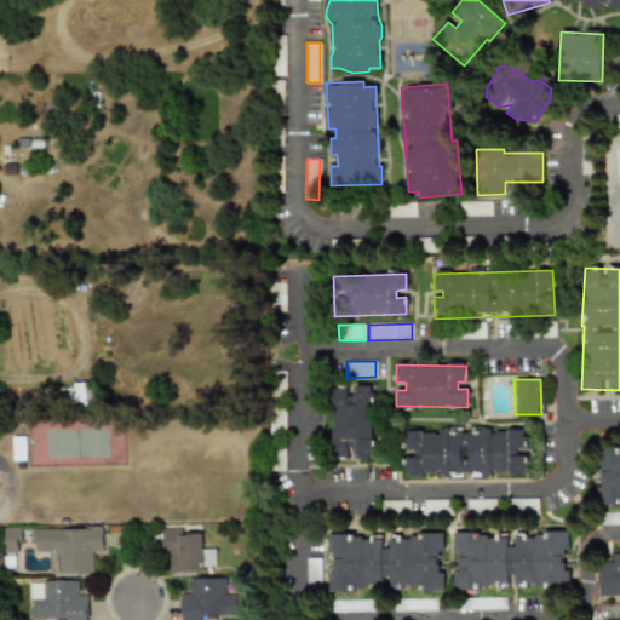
[(331,388),(331,457),(351,457),(351,458),(371,459),(372,386),(350,386),(350,388),(331,388)]
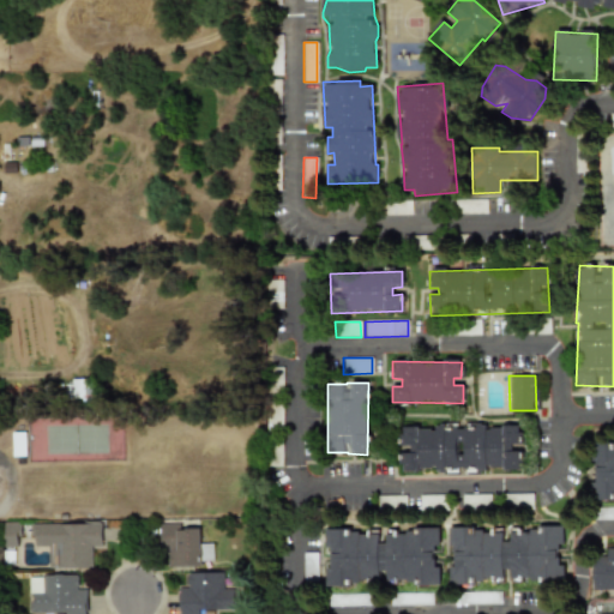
[(522,469),(521,447),(519,447),(519,427),(486,428),(486,423),(470,425),(470,429),(458,429),(457,425),(435,425),(435,428),(401,428),(402,450),(401,450),(401,470),(437,469),(438,474),(458,474),(458,471),(522,469)]
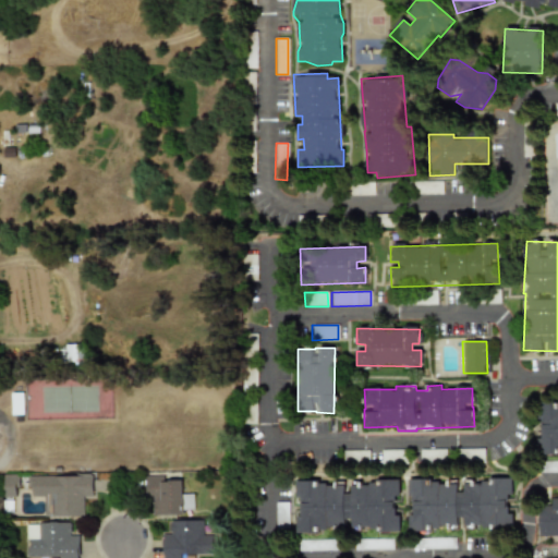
[(22,414),(22,392),(11,393),(11,414),(22,414)]
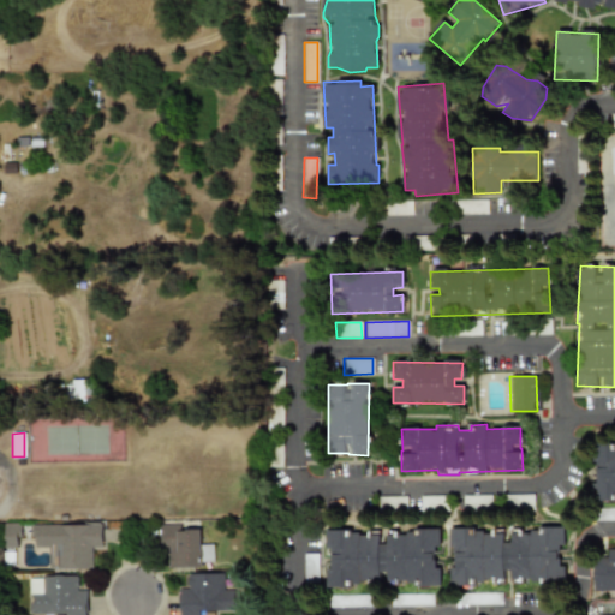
[(614,501),(614,446),(595,446),(595,502),(614,501)]
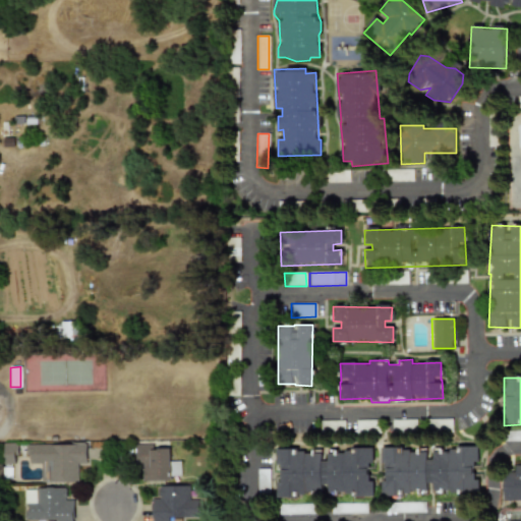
[(520,441),(520,430),(505,430),(504,441),(520,441)]
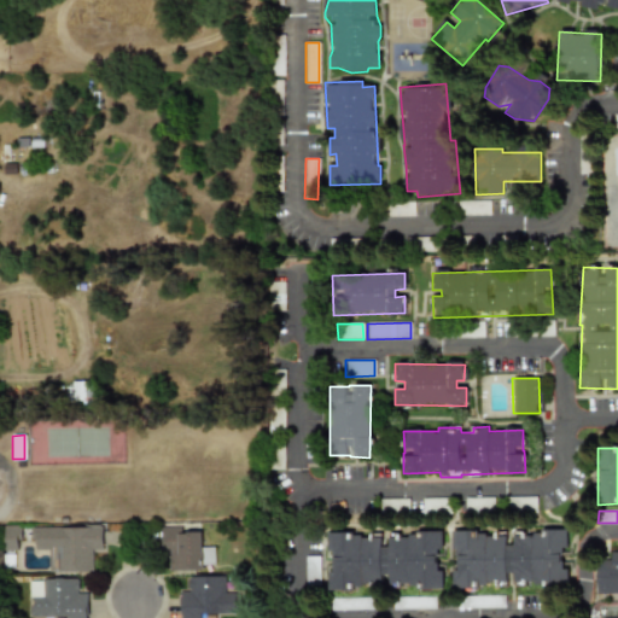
[(4,549),(21,549),(21,525),(4,525),(4,549)]
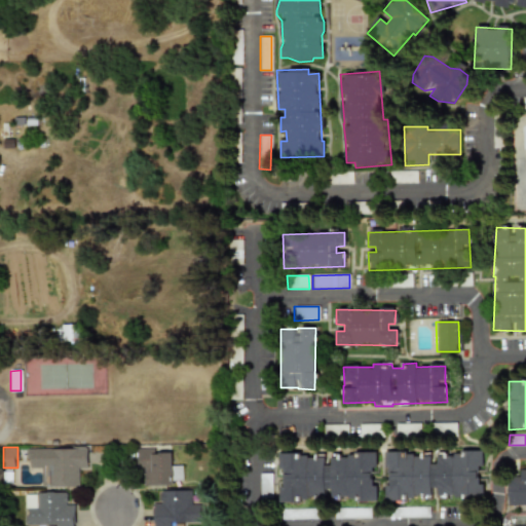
[(27,467),(40,467),(40,487),(77,486),(77,468),(87,468),(87,447),(26,448),(27,467)]
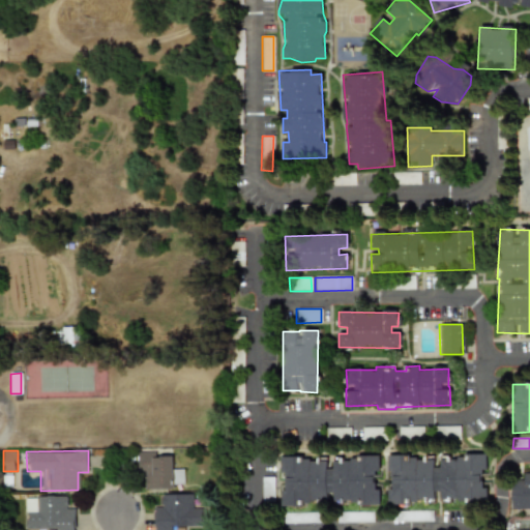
[(139,488),(183,488),(183,466),(172,466),(172,451),(139,452),(139,488)]
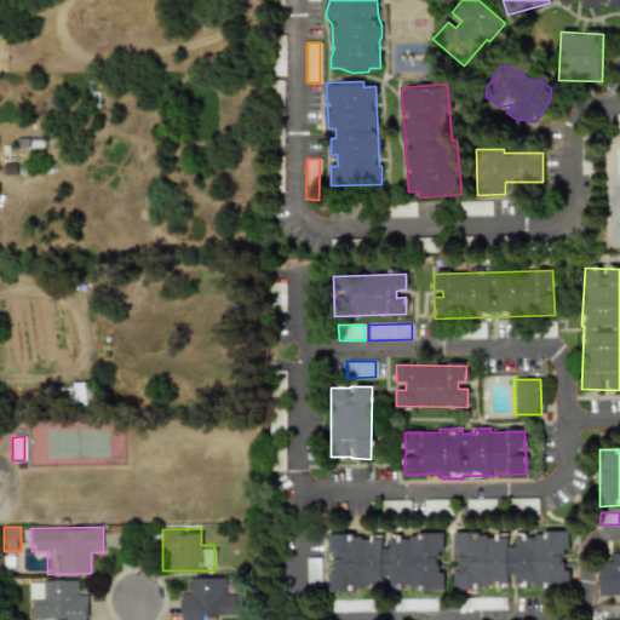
[(454,590),(514,586),(511,547),(507,547),(506,532),(455,535),(458,570),(453,570),(454,590)]
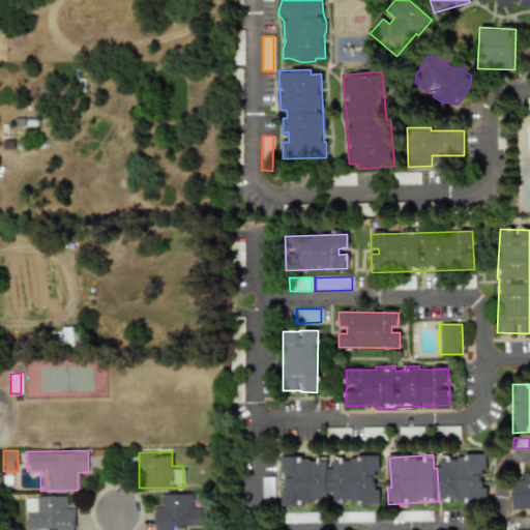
[(440,457),(441,501),(486,501),(486,455),(440,457)]
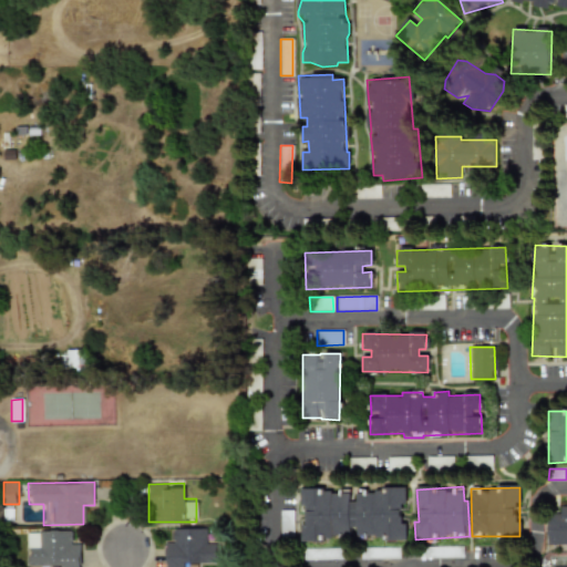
[(350,490),(302,490),(302,525),(300,525),(300,540),(350,540),(350,528),(356,528),(356,502),(350,502),(350,490)]
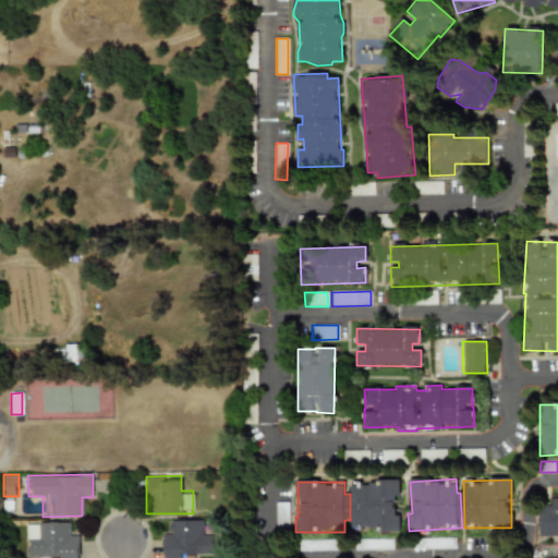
[(351,531),(400,530),(399,516),(395,516),(395,497),(399,497),(399,482),(350,483),(351,531)]
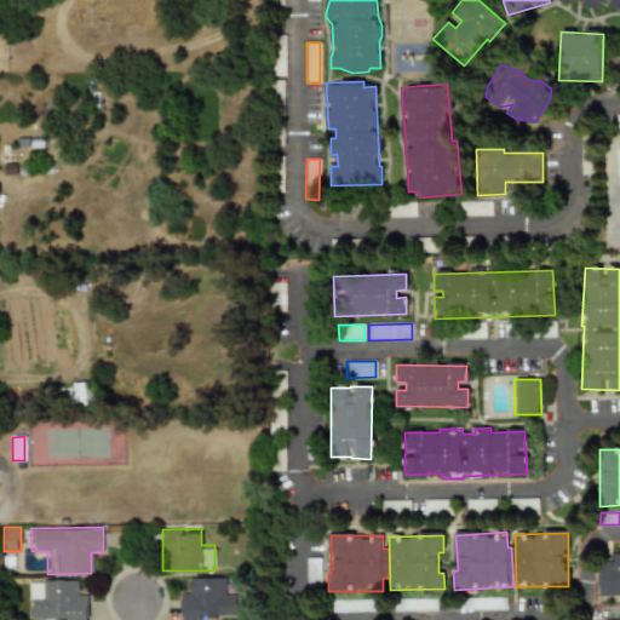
[(619,554),(612,554),(612,566),(598,564),(597,596),(619,596),(619,554)]
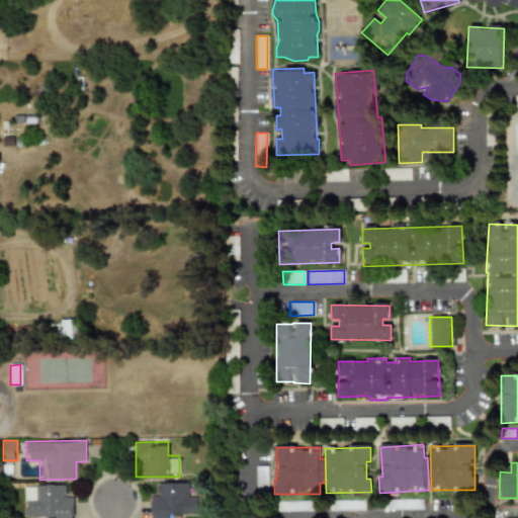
[(267,466),(256,466),(256,490),(267,490),(267,466)]
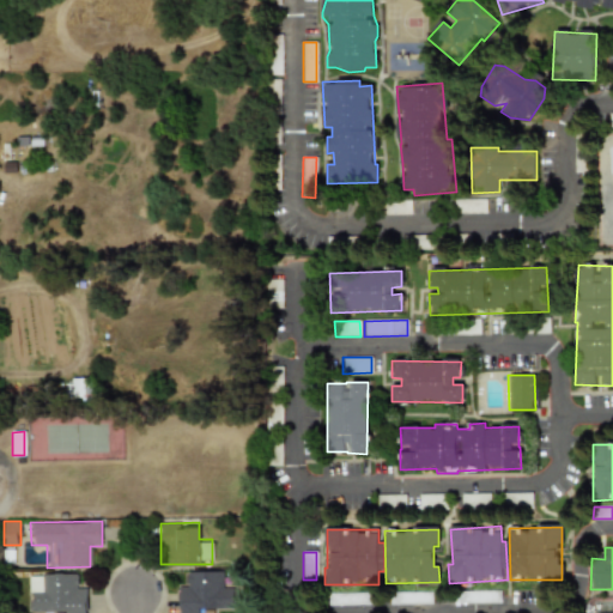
[(222,612),(222,570),(190,571),(190,583),(178,584),(178,612),(222,612)]
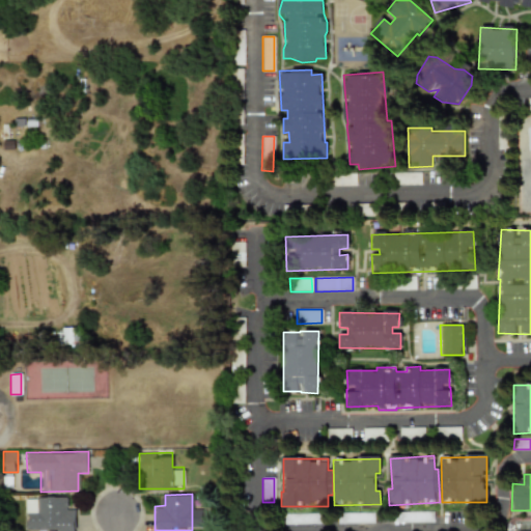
[(76,530),(76,507),(64,507),(64,497),(26,497),(26,527),(53,527),(53,530),(76,530)]
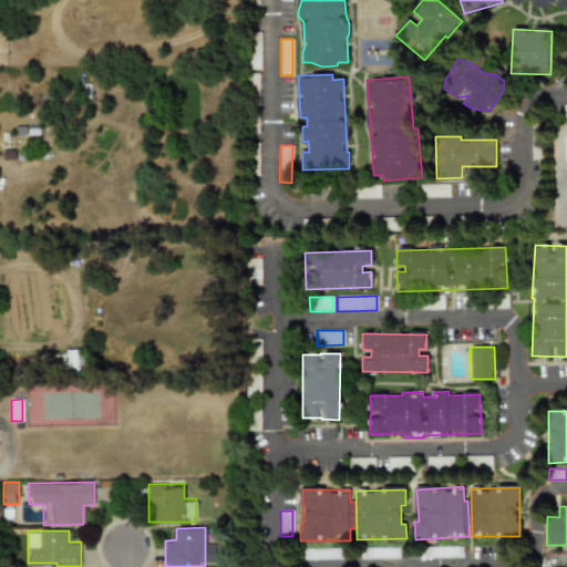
[(462,557),(462,546),(422,547),(423,558),(462,557)]
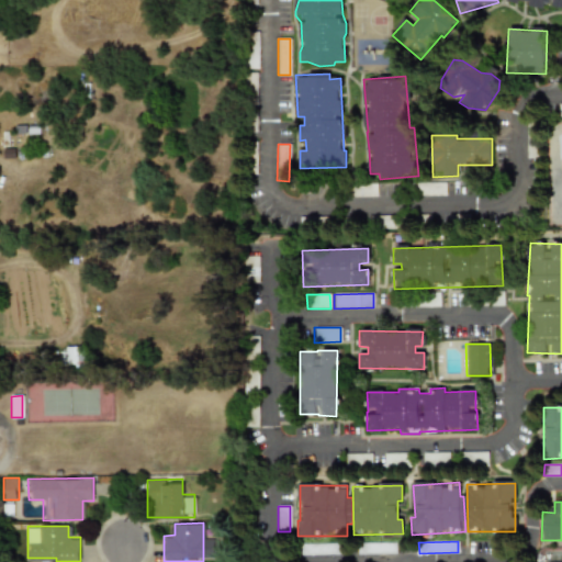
[(394,542),(356,543),(356,554),(395,553),(394,542)]
